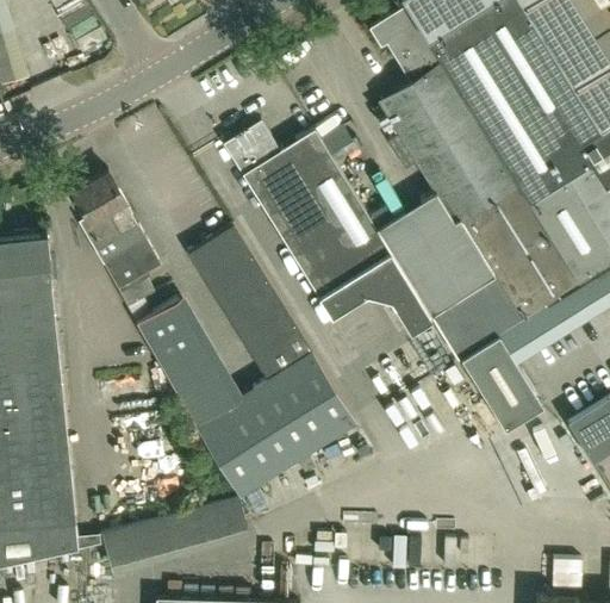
[(609,125),(599,132),(516,0),(398,0),(404,8),(405,8),(416,26),(425,42),(427,42),(529,205),(579,286),(609,267),(609,125)]
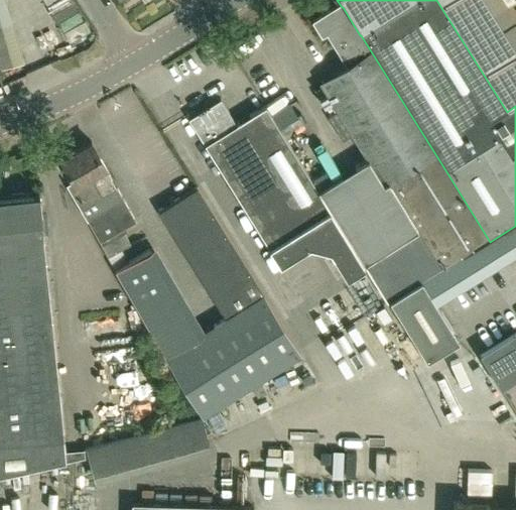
[(447,173),(361,35),(360,35),(352,22),(343,7),(342,7),(311,24),(320,40),(326,37),(347,71),(319,88),(368,165),(318,196),(352,250),(387,306),(419,286),(418,285),(441,272),(460,260),(460,261),(490,242),(447,173)]
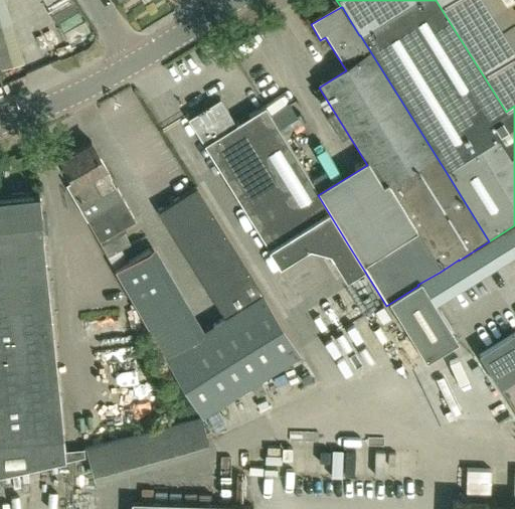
[(351,249),(318,195),(265,110),(235,129),(219,104),(188,123),(279,270),(308,251),(328,257),(332,262),(351,249)]
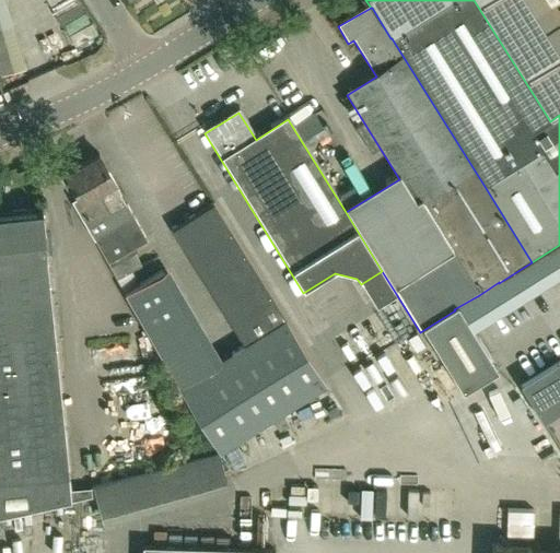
[(66,177),(79,200),(71,204),(116,284),(141,270),(133,257),(138,255),(135,251),(147,245),(126,208),(125,209),(112,186),(114,185),(98,157),(66,177)]
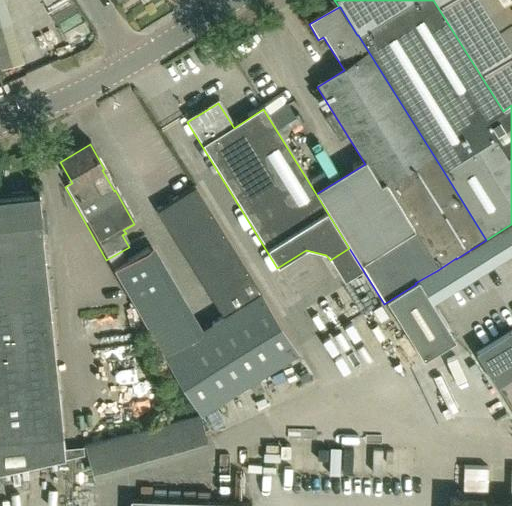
[(212,326),(249,387),(299,356),(196,189),(158,213),(224,319),(212,326)]
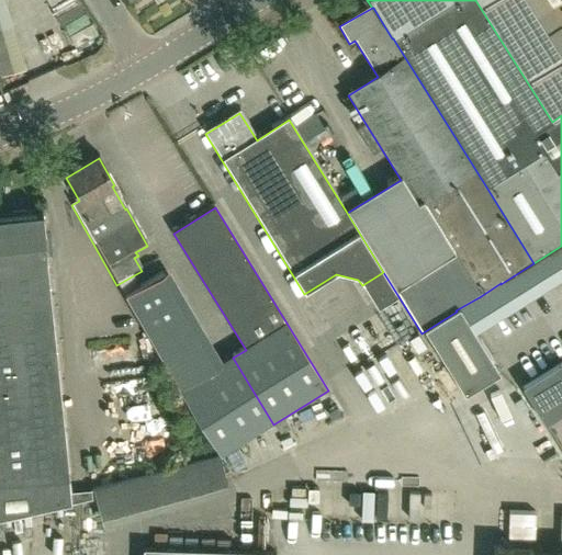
[(0,523),(72,507),(44,246),(45,246),(42,215),(0,218),(0,523)]
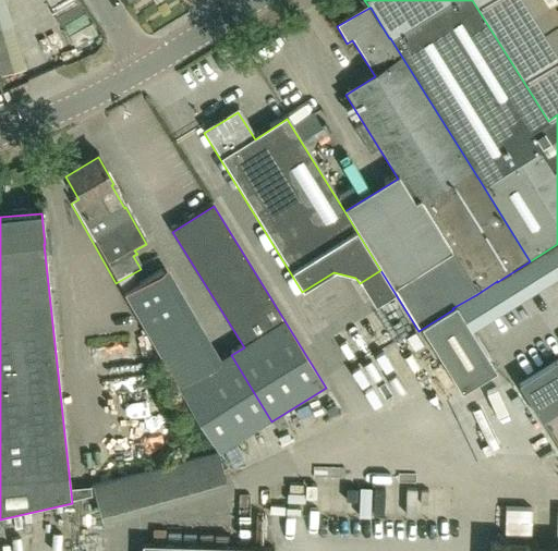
[(557,244),(530,261),(497,282),(498,284),(509,301),(513,308),(526,301),(526,302),(557,281),(557,244)]
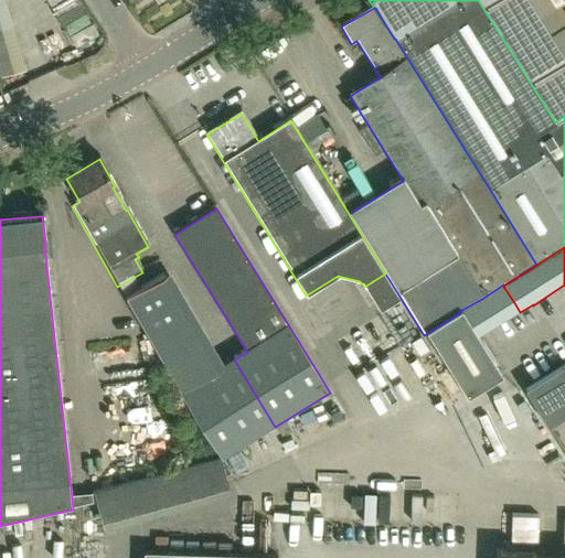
[(275,427),(234,360),(216,371),(164,278),(126,300),(180,394),(221,460),(275,427)]
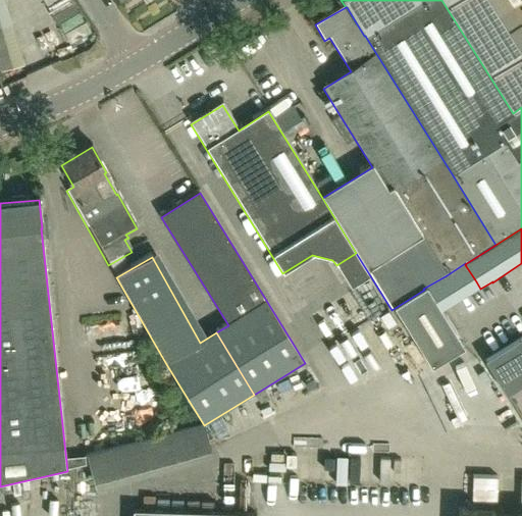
[(466,266),(451,276),(467,303),(482,294),(474,282),(476,281),(466,266)]
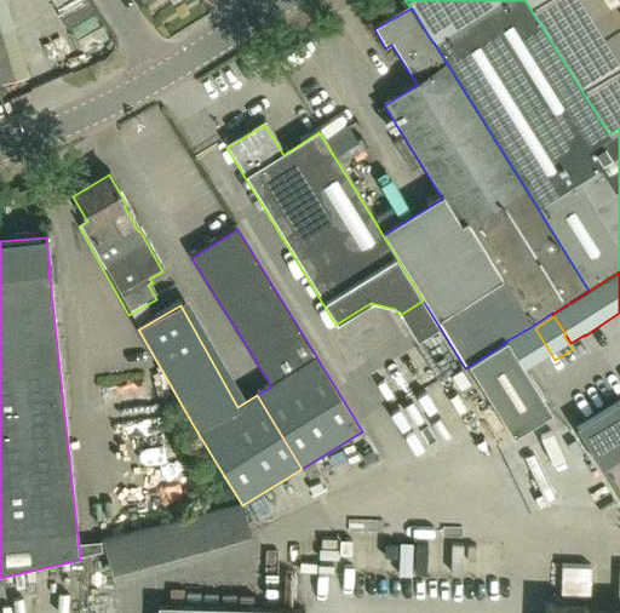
[(465,368),(466,370),(468,370),(512,441),(550,418),(504,344),(465,368)]
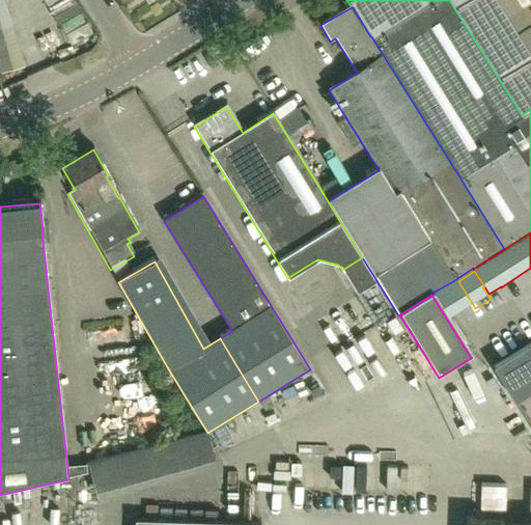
[(516,403),(530,393),(530,343),(494,366),(495,369),(516,403)]
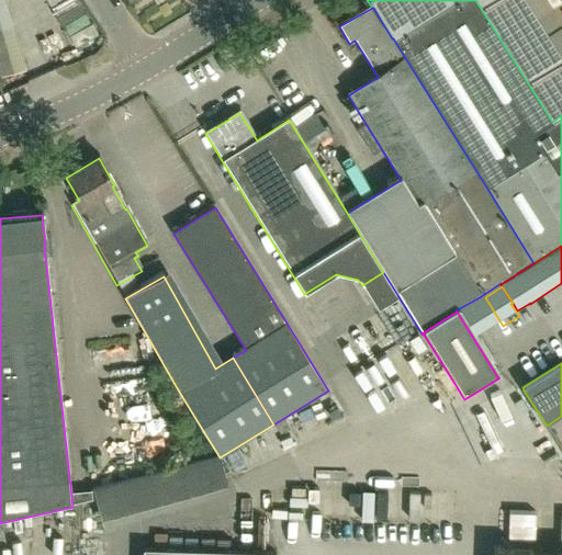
[(227,496),(223,476),(204,480),(209,500),(227,496)]
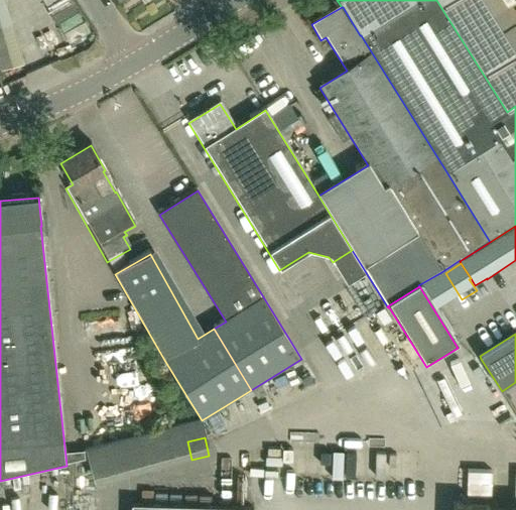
[(123,455),(91,455),(90,484),(122,485),(123,455)]
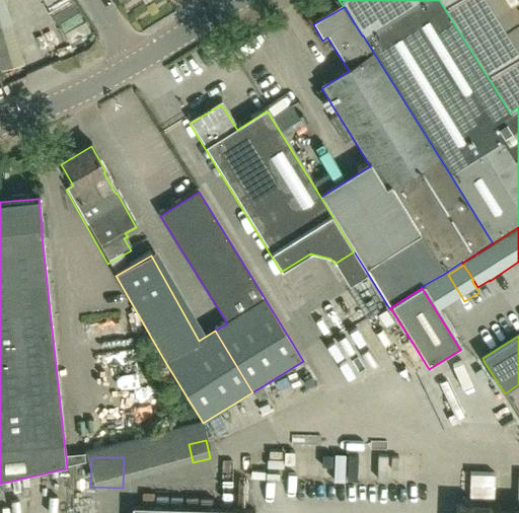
[(518,512),(518,480),(518,481),(517,511),(455,509),(455,512),(518,512)]
